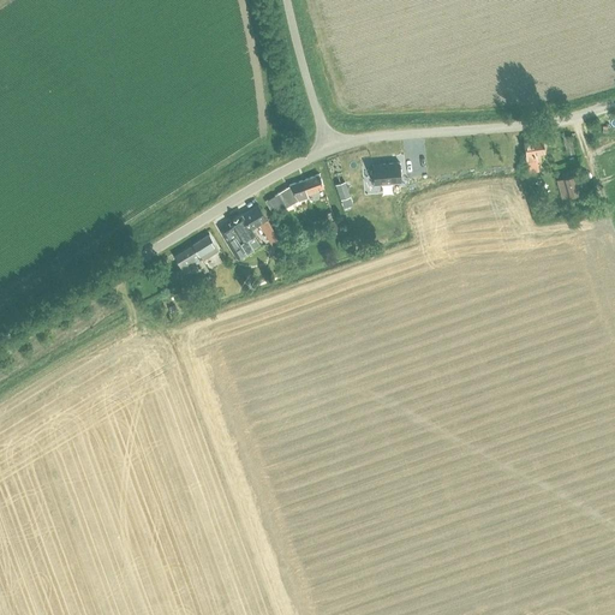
[(573,147),(572,135),(565,136),(567,154),(574,153),(573,147)]
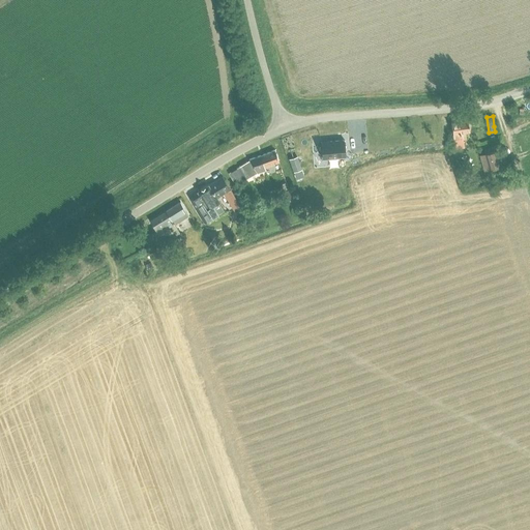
[(451,122),(455,148),(464,146),(463,139),(466,138),(465,131),(470,130),(468,120),(451,122)]
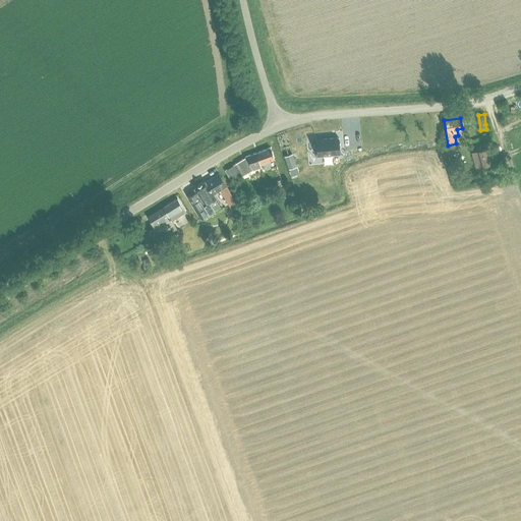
[(340,153),(338,136),(314,139),(316,156),(340,153)]
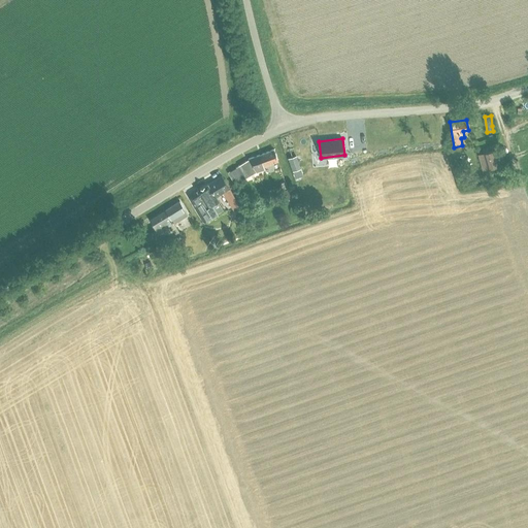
[(479,155),(483,170),(498,165),(493,146),(483,150),(484,154),(479,155)]
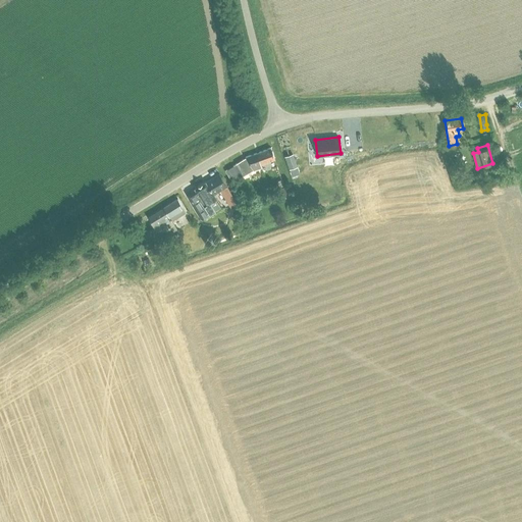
[(257,153),(261,164),(274,158),(274,157),(270,148),(257,153)]
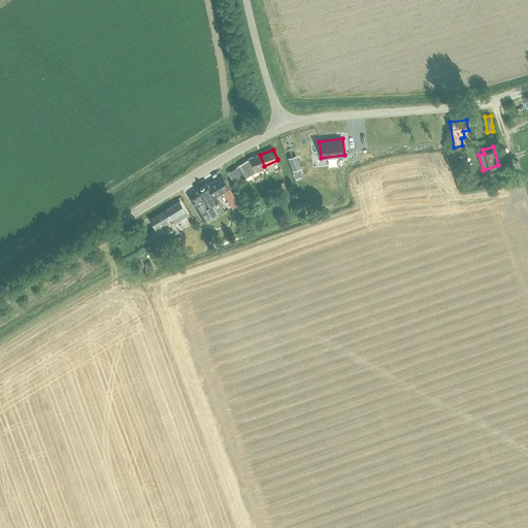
[(257,171),(264,168),(263,166),(264,166),(260,155),(249,159),(250,160),(238,166),(245,178),(257,171)]
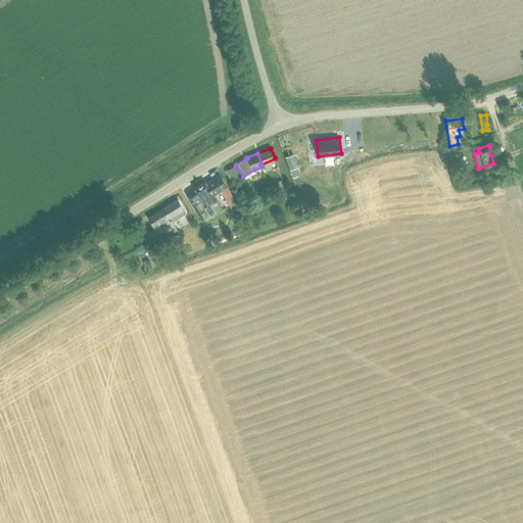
[(292,153),(285,156),(290,169),(297,167),(292,153)]
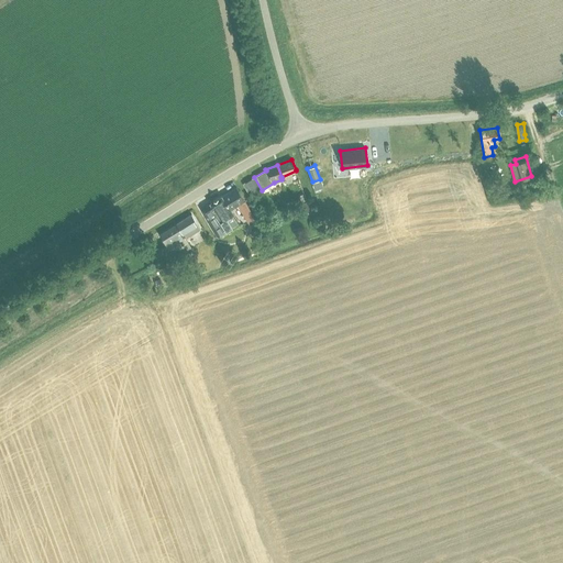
[(258,191),(252,179),(245,183),(252,195),(258,191)]
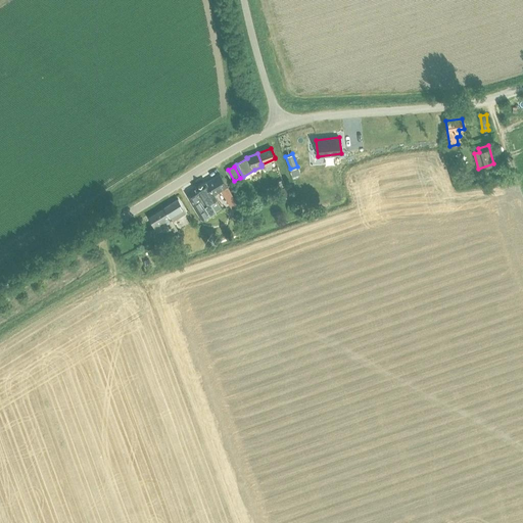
[(214,193),(220,189),(229,203),(236,199),(220,174),(196,188),(196,189),(187,194),(196,208),(197,207),(199,210),(198,211),(201,219),(211,212),(212,214),(215,211),(216,210),(216,209),(210,201),(217,198),(214,193)]
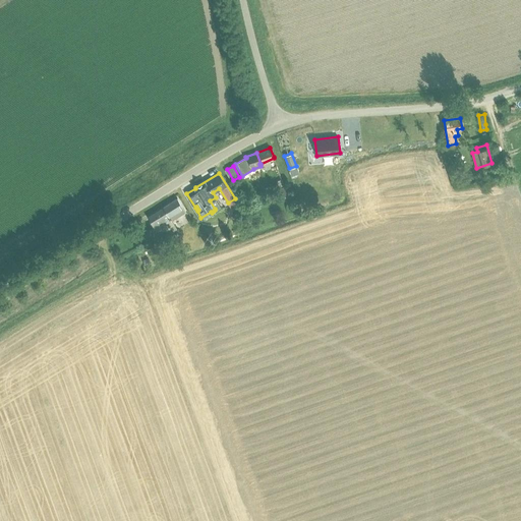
[(285,187),(278,190),(282,198),(289,196),(285,187)]
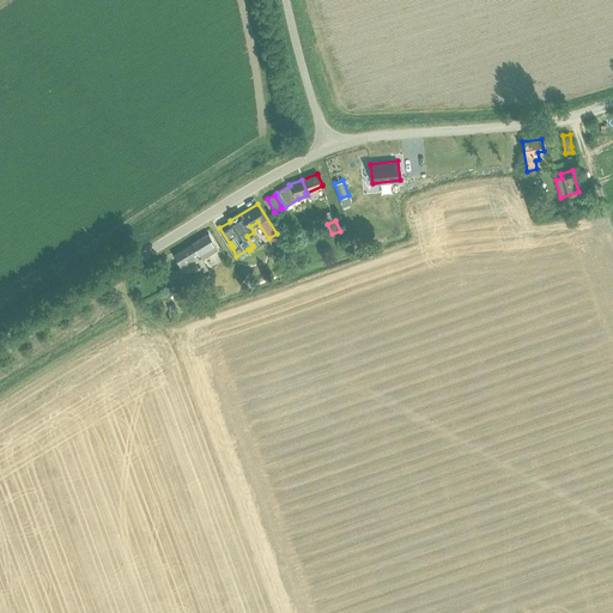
[(208,234),(192,244),(201,260),(219,249),(208,234)]
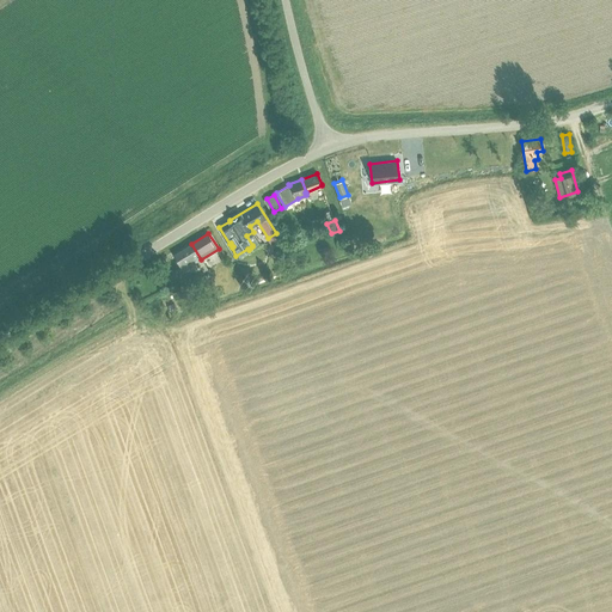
[(201,259),(191,244),(173,255),(183,270),(201,259)]
